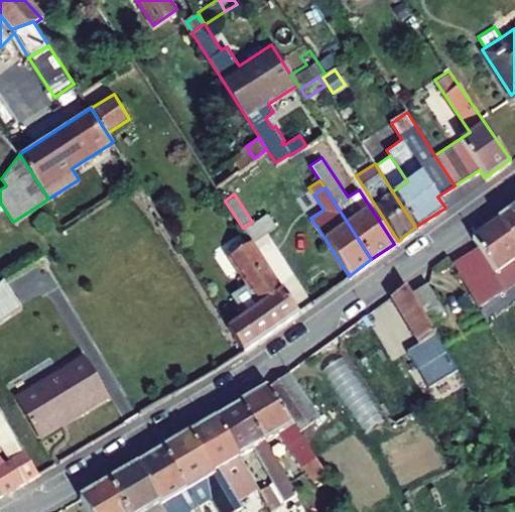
[(514,204),(498,219),(514,244),(514,204)]
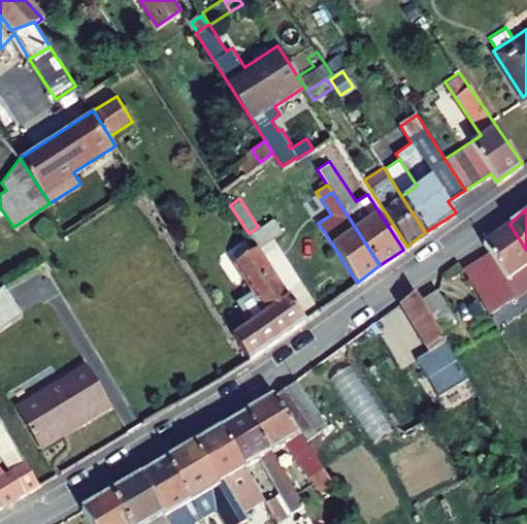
[(249,233),(257,247),(282,230),(273,217),(258,227),(249,233)]
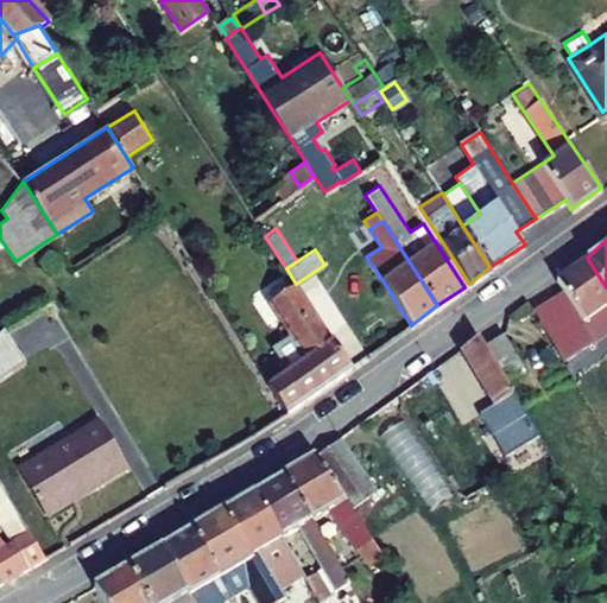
[(606,287),(587,258),(555,278),(563,290),(561,290),(593,340),(595,338),(592,334),(606,323),(606,287)]
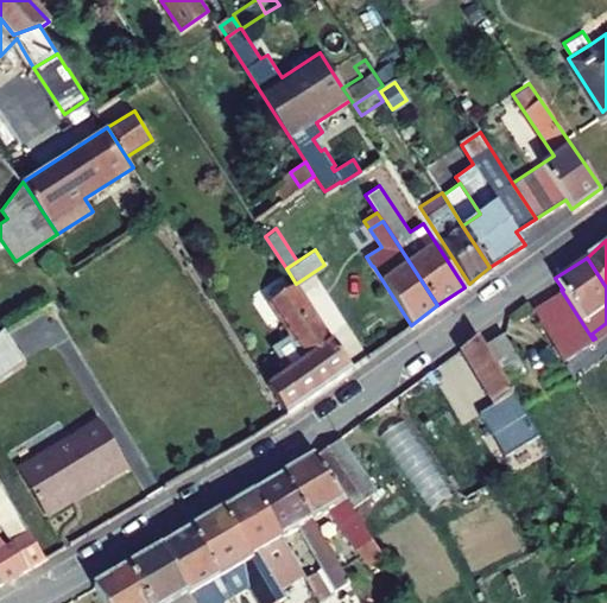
[(286,412),(352,369),(296,284),(266,303),(289,336),(271,348),(286,372),(267,383),(286,412)]
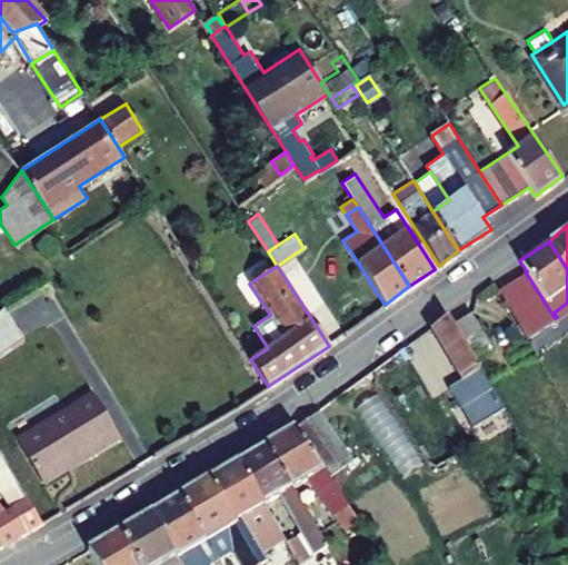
[(555,318),(525,271),(497,289),(527,336),(555,318)]
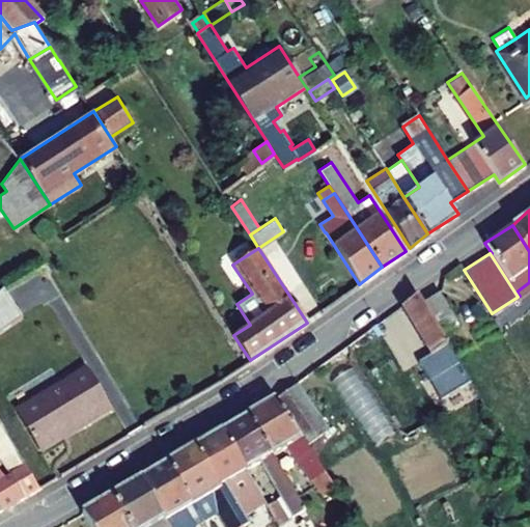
[(0,329),(22,314),(3,287),(0,288),(0,329)]
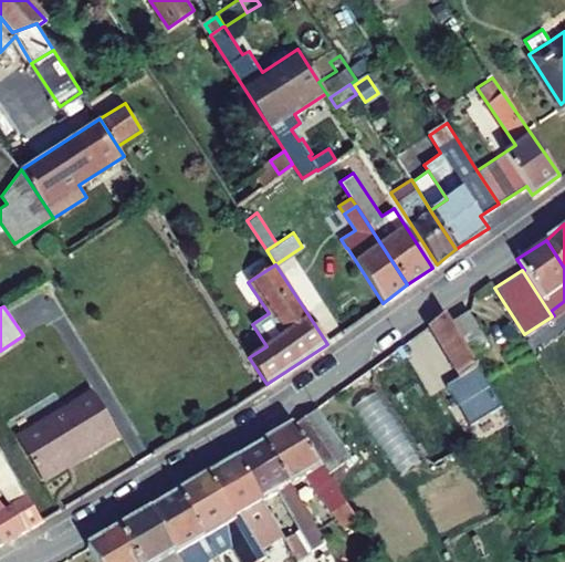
[(467,349),(484,337),(468,310),(450,321),(467,349)]
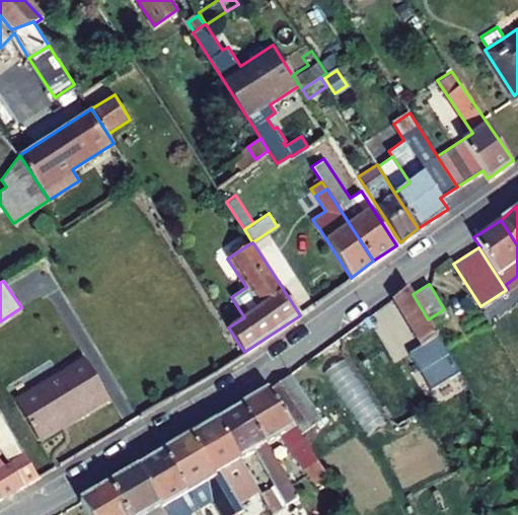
[(392,297),(422,344),(431,338),(439,352),(445,348),(428,319),(413,294),(408,285),(392,297)]
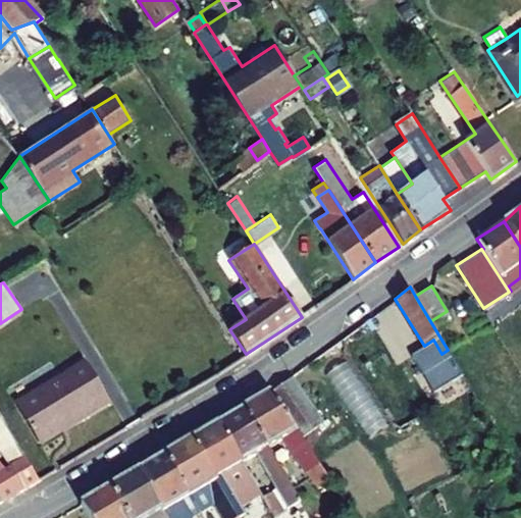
[(14,401),(37,438),(74,416),(76,418),(109,399),(86,358),(14,401)]
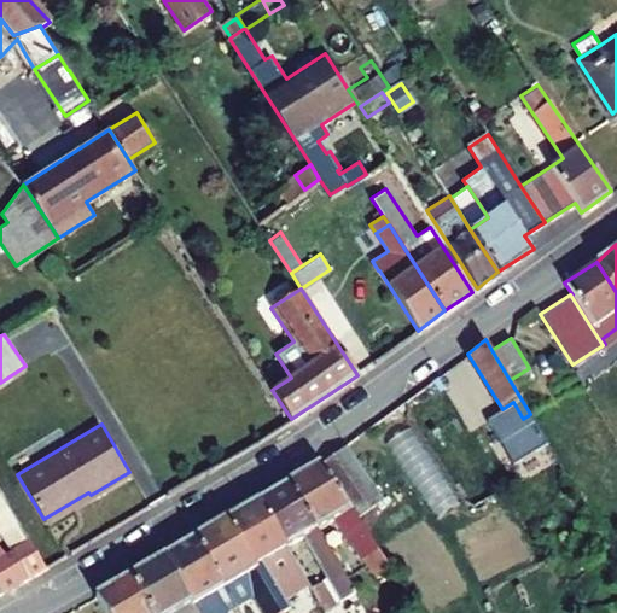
[(414,424),(391,435),(429,514),(452,505),(414,424)]
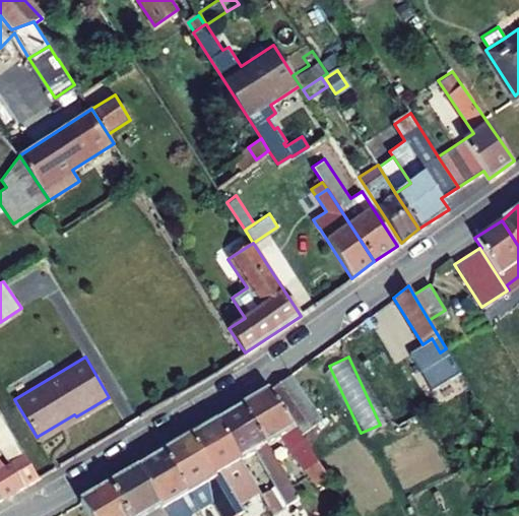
[(402,365),(409,376),(415,372),(408,361),(402,365)]
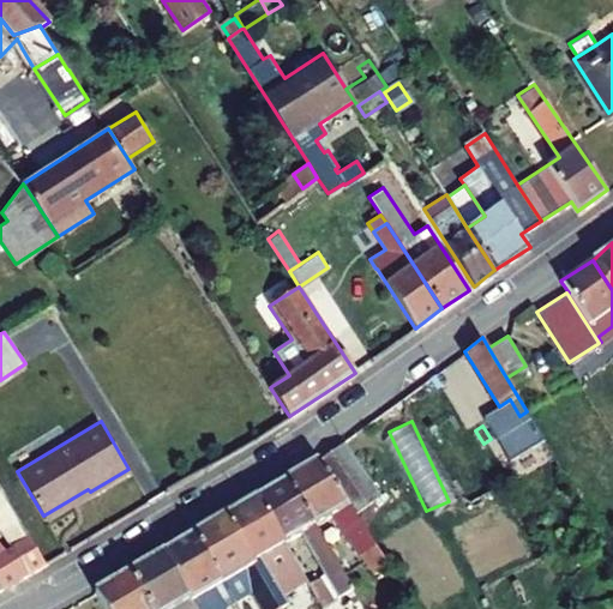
[(318,458),(354,511),(379,493),(343,440),(318,458)]
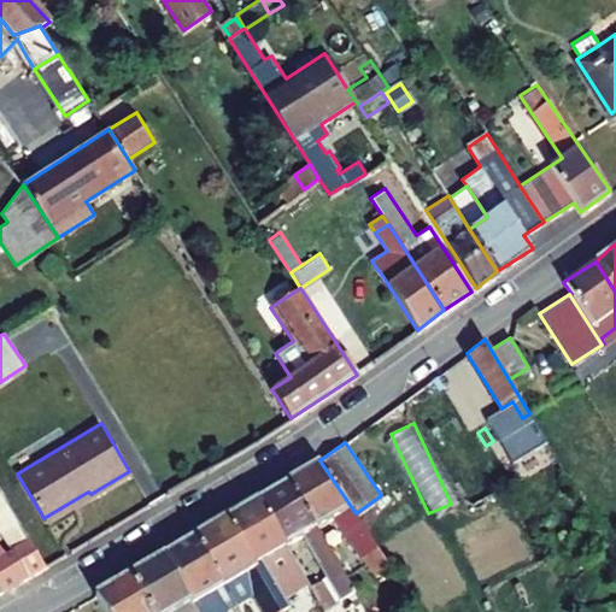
[(316,525),(333,516),(361,557),(362,555),(375,575),(392,564),(356,513),(320,460),(288,478),(316,525)]
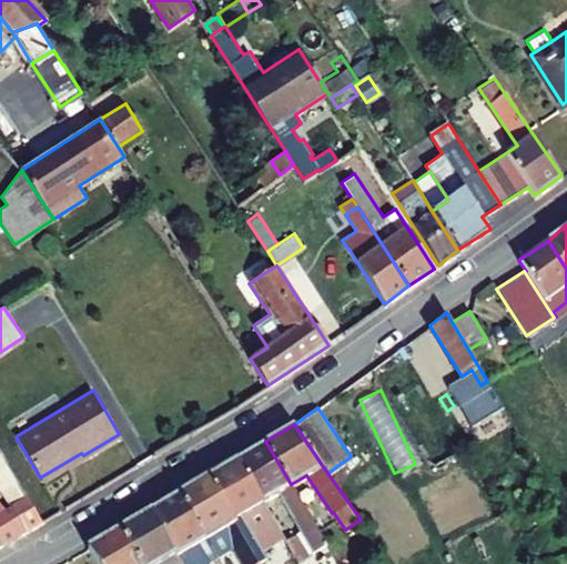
[(291,484),(265,441),(236,457),(285,540),(300,563),(313,563),(307,553),(295,533),(300,530),(312,551),(326,543),(291,484)]
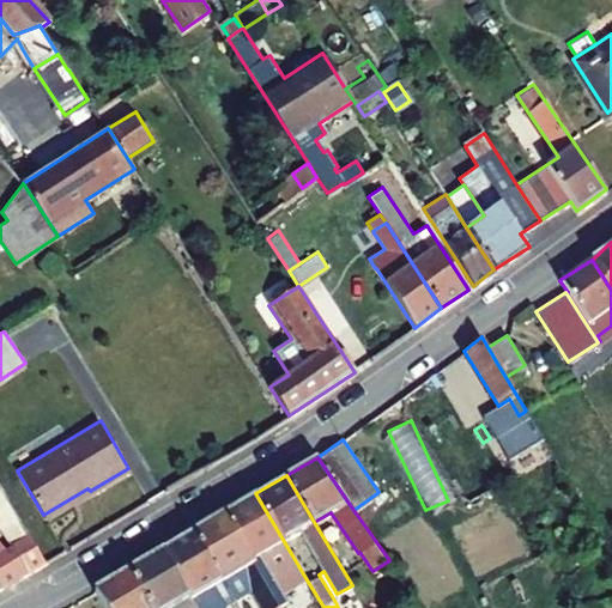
[(0,528),(19,518),(0,486),(0,528)]
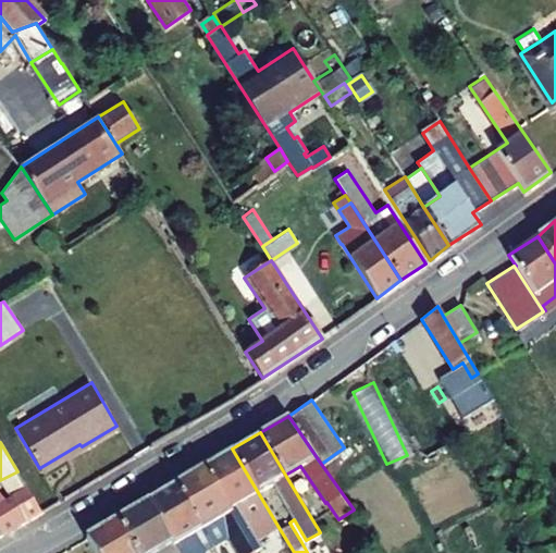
[(205,465),(254,550),(260,545),(258,542),(280,529),(232,449),(205,465)]
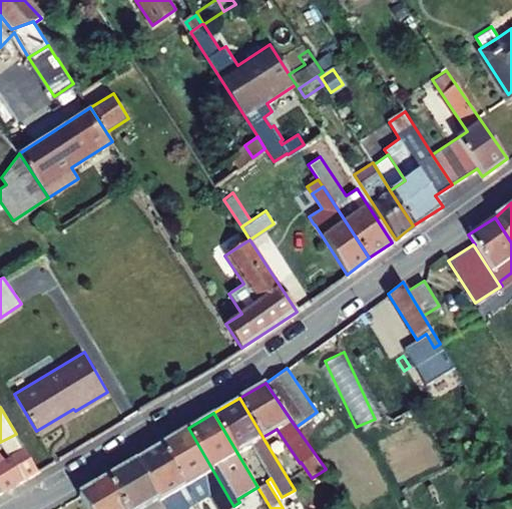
[(208,492),(218,508),(235,508),(233,506),(188,428),(162,444),(185,484),(199,476),(208,492)]
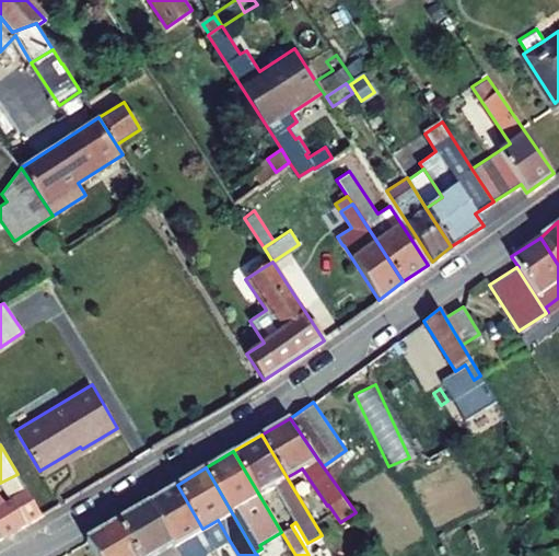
[(42,513),(18,474),(0,483),(10,498),(25,522),(42,513)]
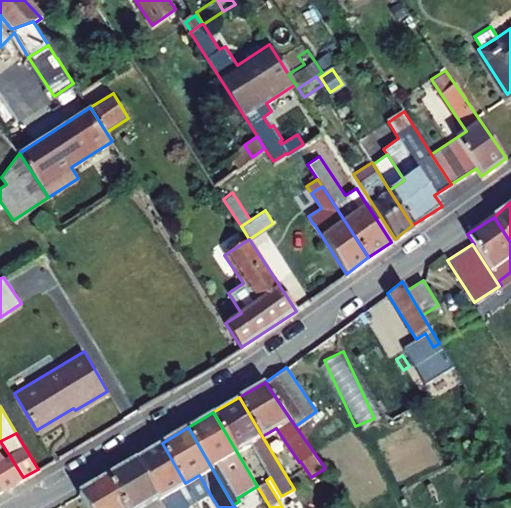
[(185,483),(162,443),(136,457),(165,507),(187,507),(186,504),(176,488),(185,483)]
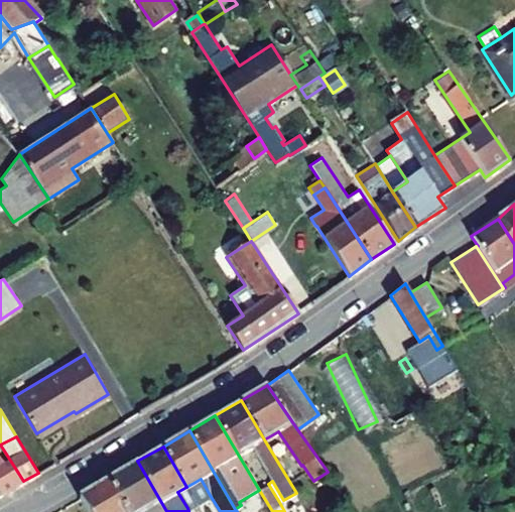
[(0,490),(2,493),(23,481),(9,459),(4,463),(0,457),(0,490)]
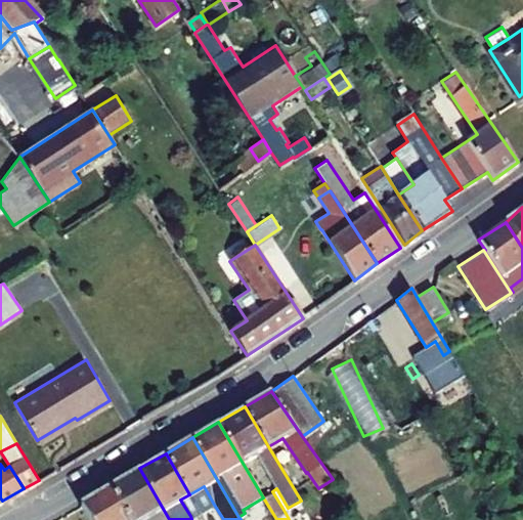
[(169,519),(139,468),(110,486),(130,519),(169,519)]
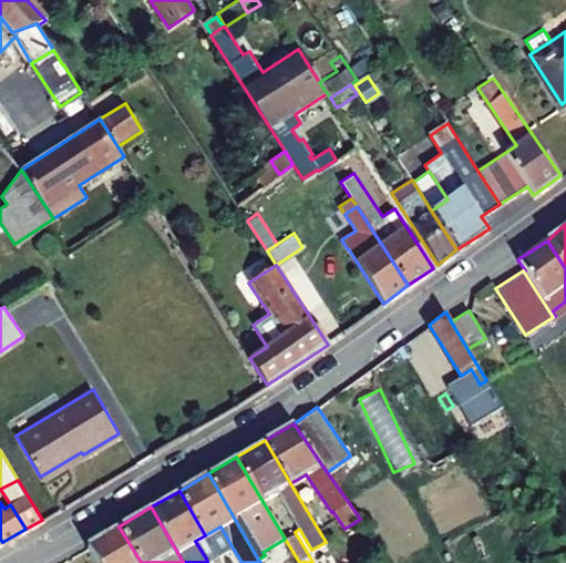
[(99,562),(141,562),(119,526),(88,544),(99,562)]
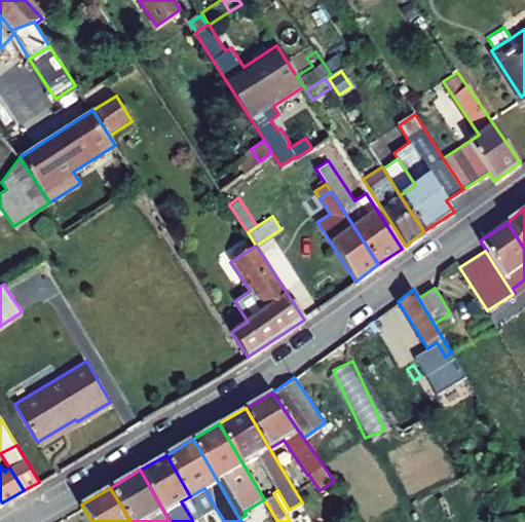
[(200,513),(214,505),(204,488),(190,496),(200,513)]
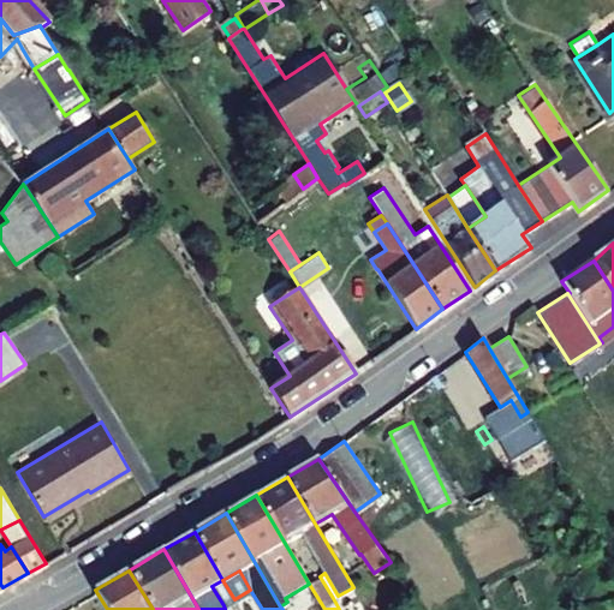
[(320,576),(333,598),(338,596),(325,573),(320,576)]
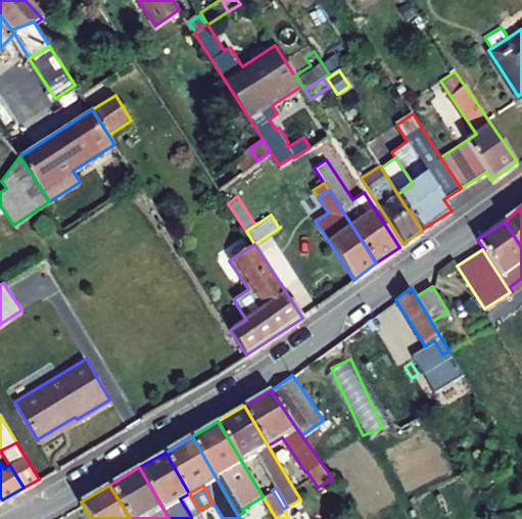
[(180,499),(190,515),(199,510),(189,493),(180,499)]
